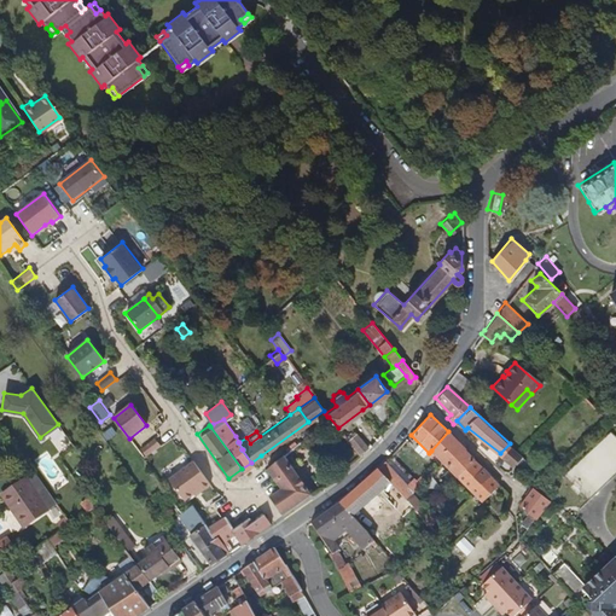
[(474,459),(463,448),(464,447),(448,431),(431,451),(443,462),(458,476),(474,459)]
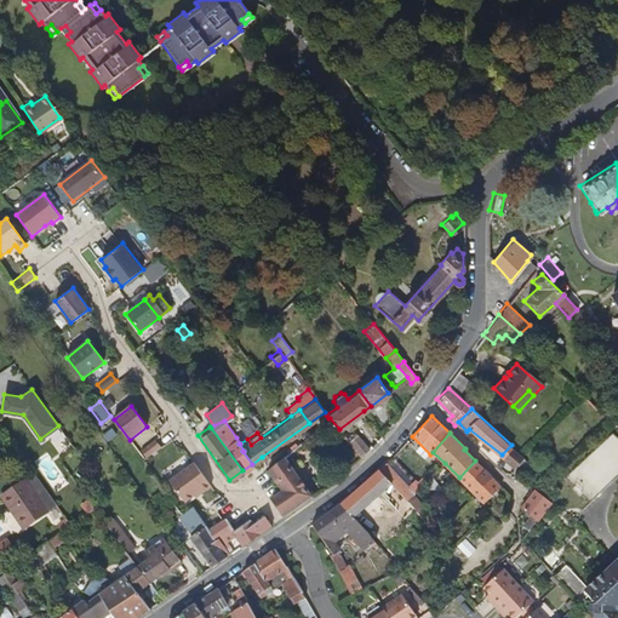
[(367,448),(355,434),(348,439),(360,456),(367,448)]
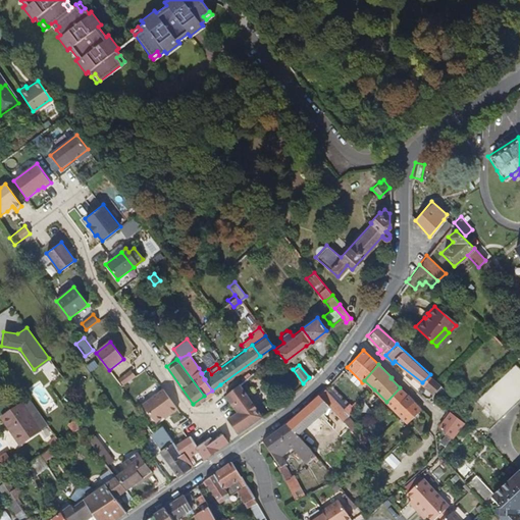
[(118,378),(122,384),(135,375),(131,369),(118,378)]
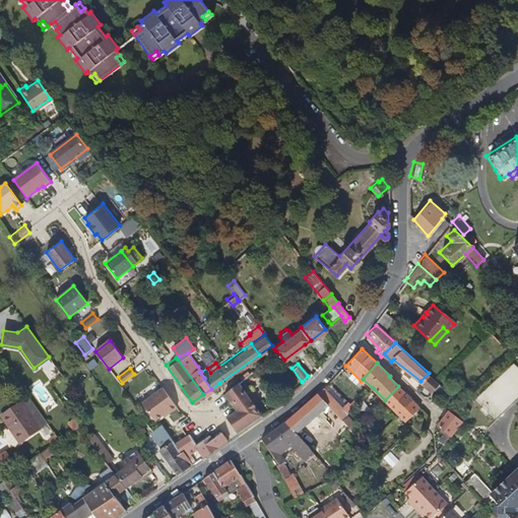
[(440,382),(429,373),(421,381),(432,390),(440,382)]
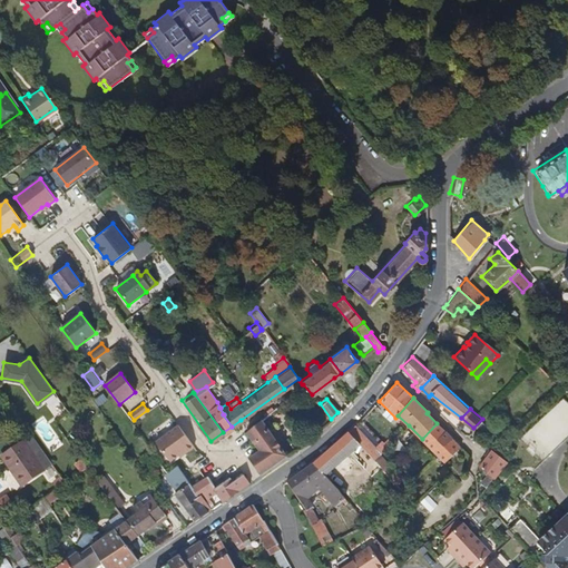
[(285,453),(260,418),(246,429),(245,430),(257,449),(246,457),(258,472),(285,453)]
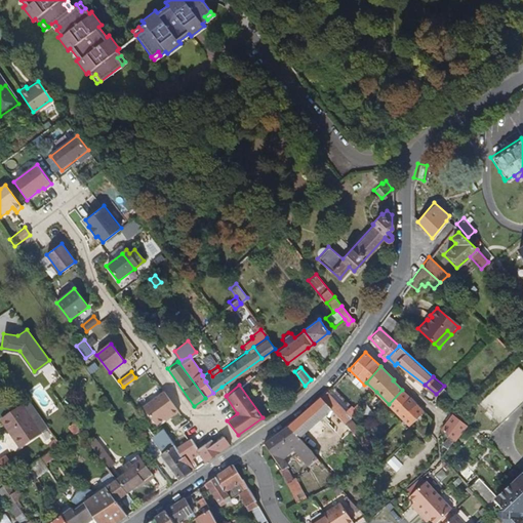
[(425,409),(402,390),(389,404),(412,424),(425,409)]
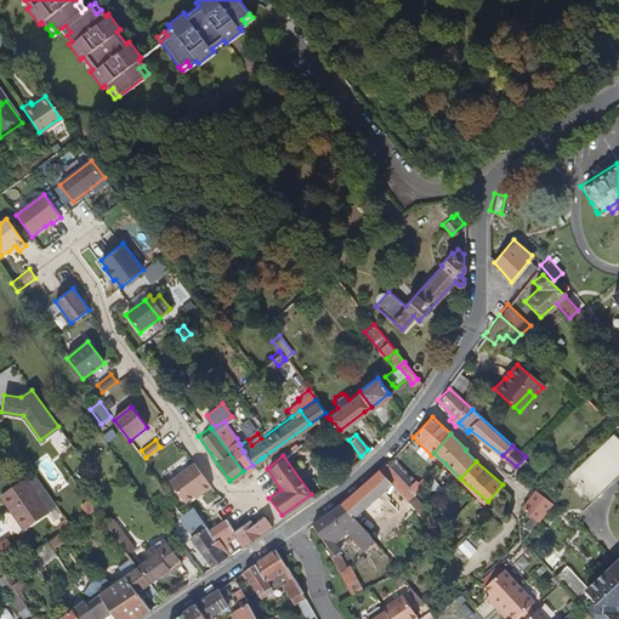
[(193,463),(169,481),(185,503),(194,495),(202,490),(203,492),(210,486),(193,463)]
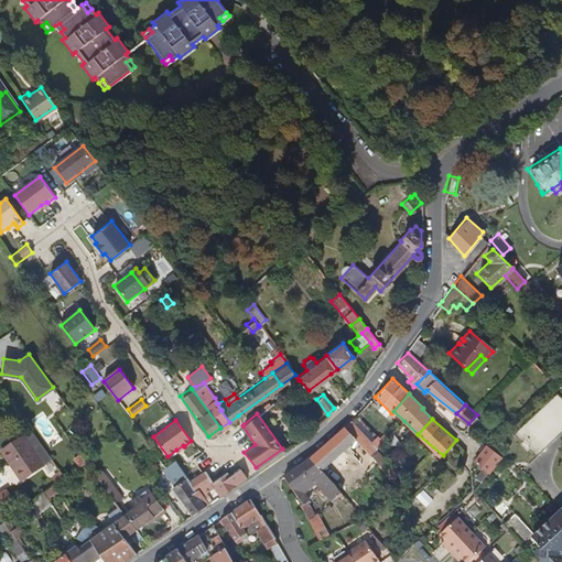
[(371,444),(349,420),(343,425),(369,454),(375,449),(387,438),(382,434),(371,444)]
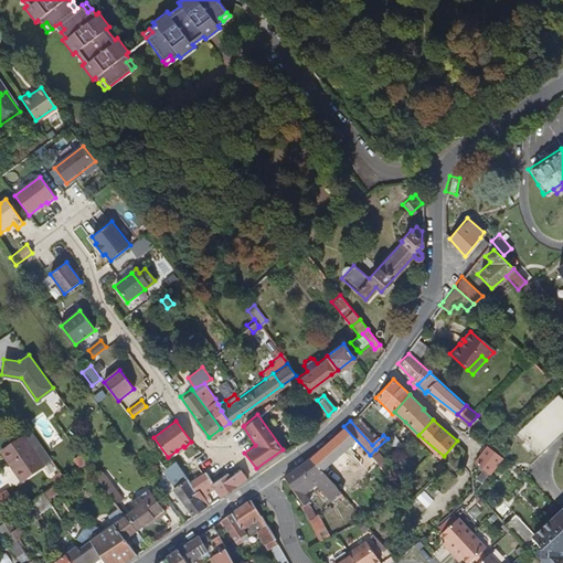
[(329,461),(346,447),(362,465),(371,456),(370,455),(343,426),(325,444),(308,458),(326,477),(335,469),(329,461)]
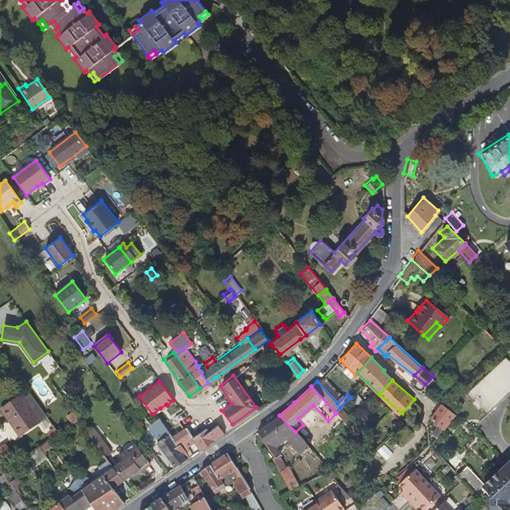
[(45,413),(26,387),(0,406),(0,408),(6,417),(9,415),(20,431),(45,413)]
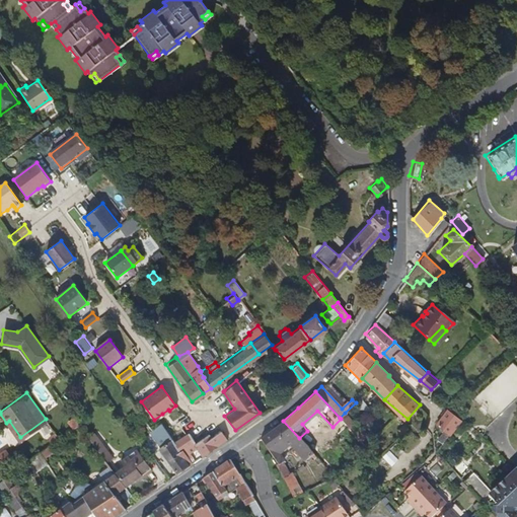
[(449,433),(463,417),(450,404),(449,407),(437,422),(445,429),(449,433)]
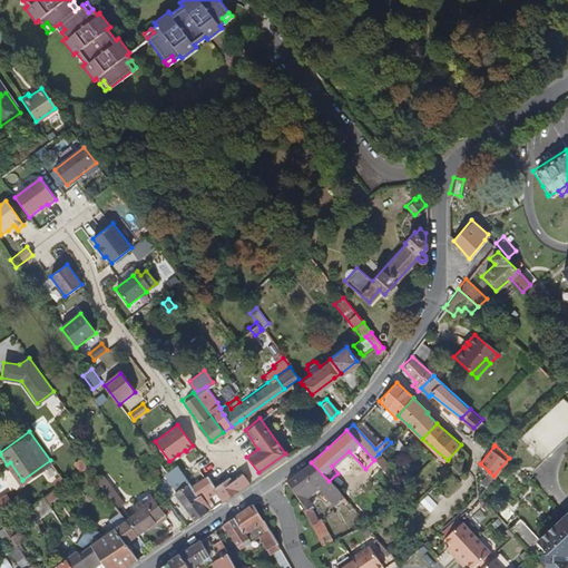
[(373,459),(374,460),(378,463),(382,469),(388,463),(379,453),(373,459)]
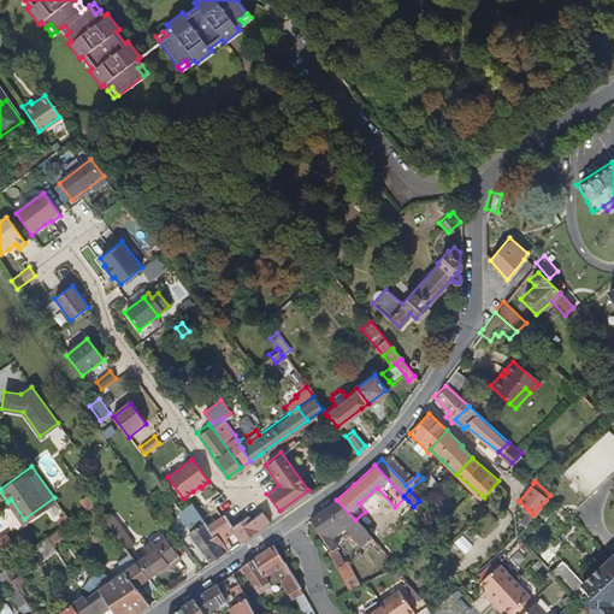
[(93,502),(88,495),(81,499),(87,507),(93,502)]
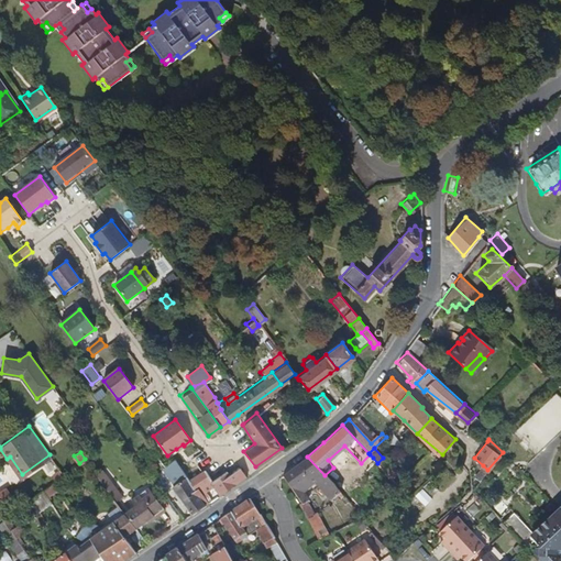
[(370,454),(361,463),(364,466),(373,458),(370,454)]
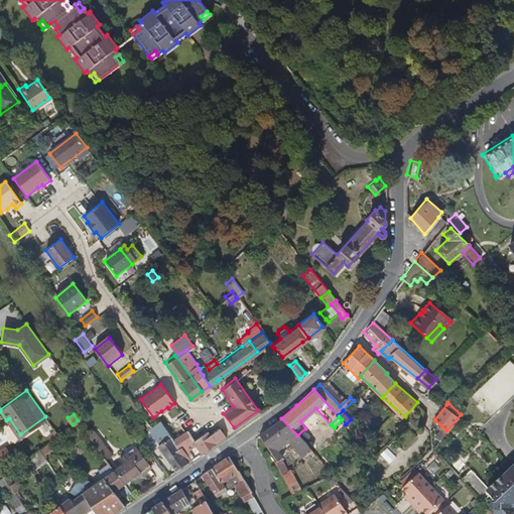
[(20,434),(9,418),(6,420),(17,435),(20,434)]
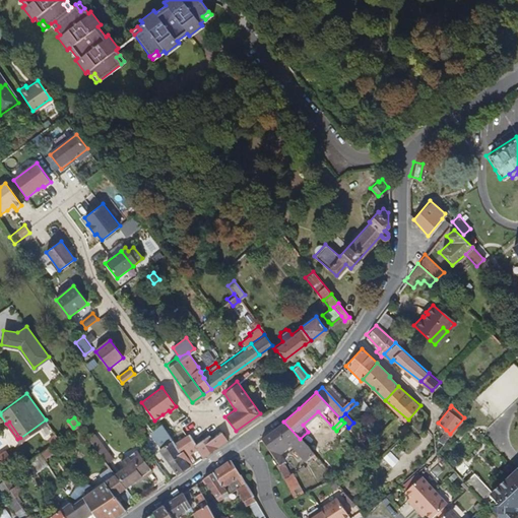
[(300,439),(283,422),(271,430),(260,437),(280,462),(277,463),(283,477),(294,494),(302,490),(293,472),(288,473),(283,461),(286,459),(281,452),(293,444),(306,461),(314,455),(300,439)]
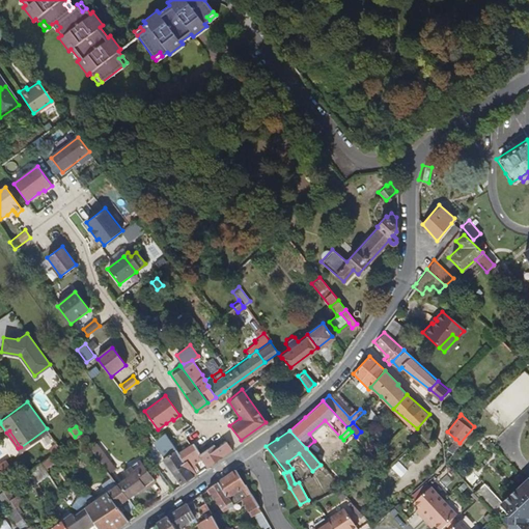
[(189,465),(186,461),(183,463),(175,453),(164,435),(154,442),(163,455),(162,457),(179,483),(195,473),(189,465)]
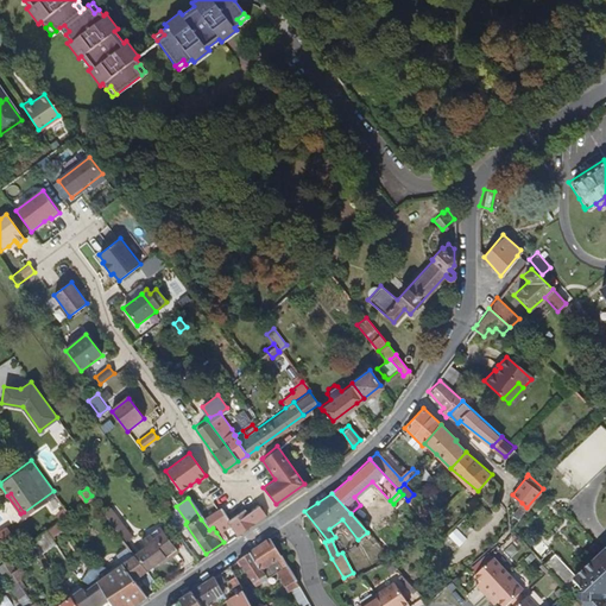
[(472,510),(481,502),(478,498),(468,506),(472,510)]
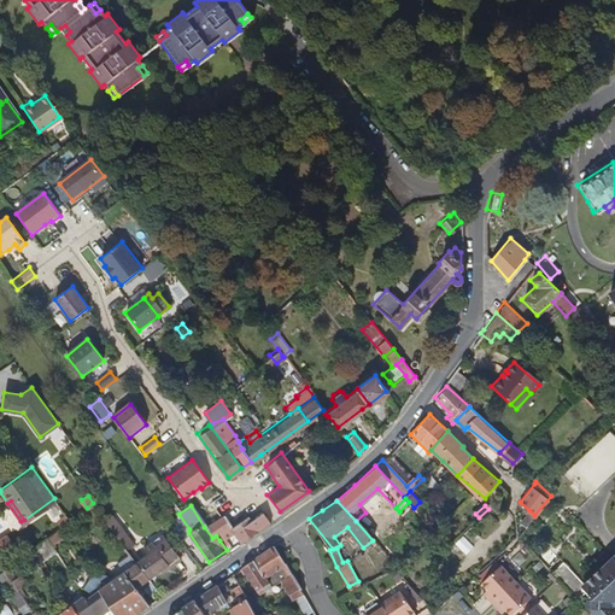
[(437,517),(427,507),(420,514),(431,523),(437,517)]
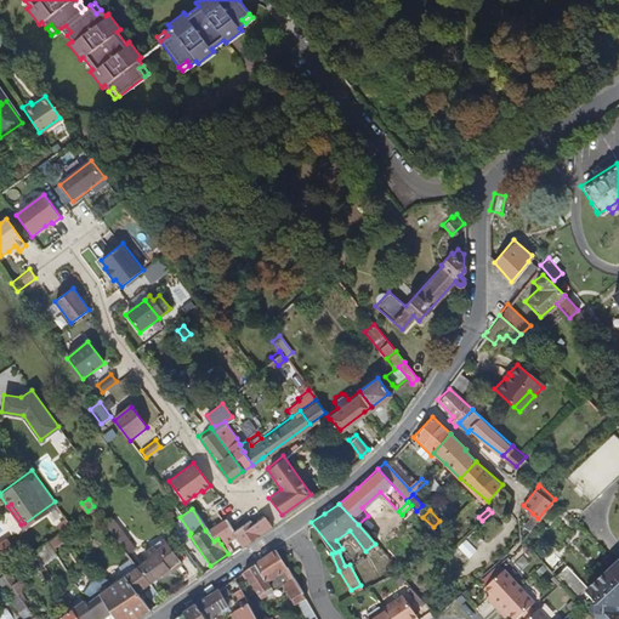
[(529,528),(538,518),(533,514),(524,523),(526,524),(529,528)]
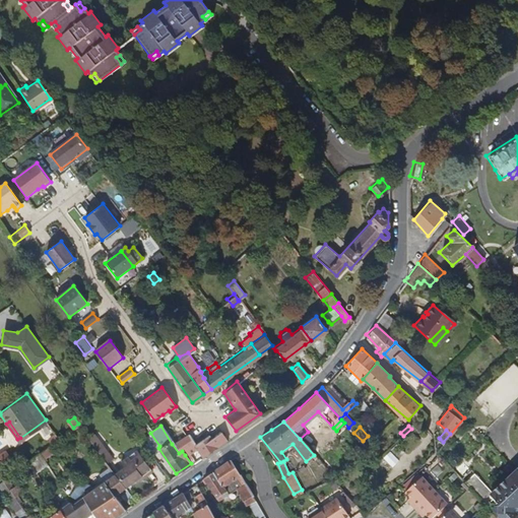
[(59,437),(55,432),(50,435),(50,438),(53,442),(59,437)]
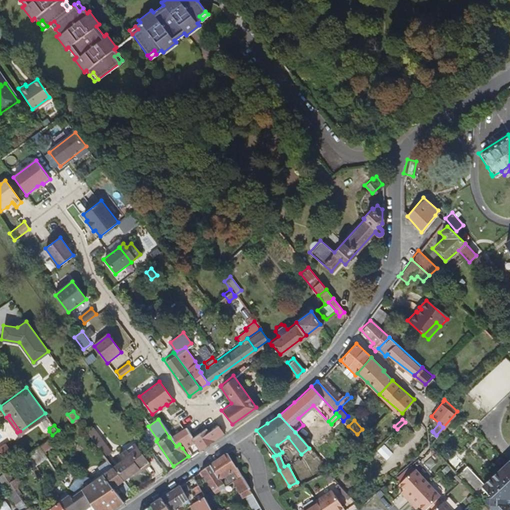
[(103,439),(93,425),(86,430),(96,444),(103,439)]
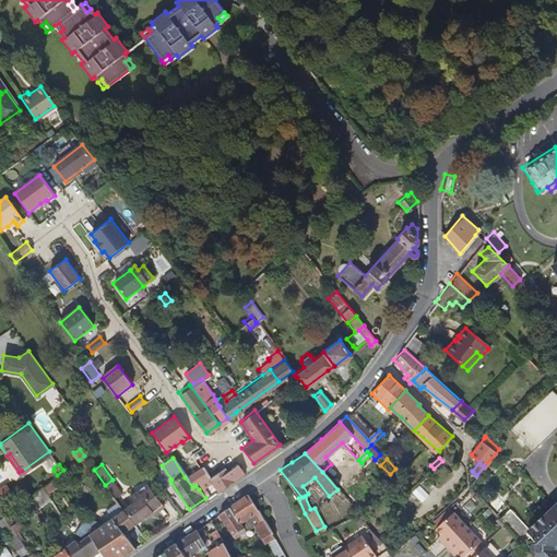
[(229,481),(243,472),(237,464),(226,472),(223,467),(209,477),(216,490),(229,481)]
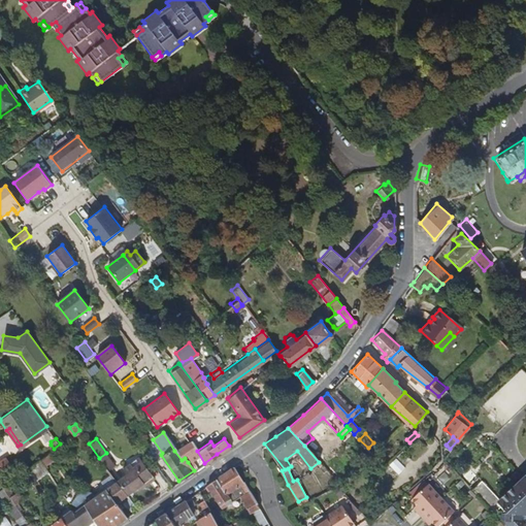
[(188,455),(196,450),(190,440),(174,451),(182,460),(185,458),(188,462),(191,460),(188,455)]
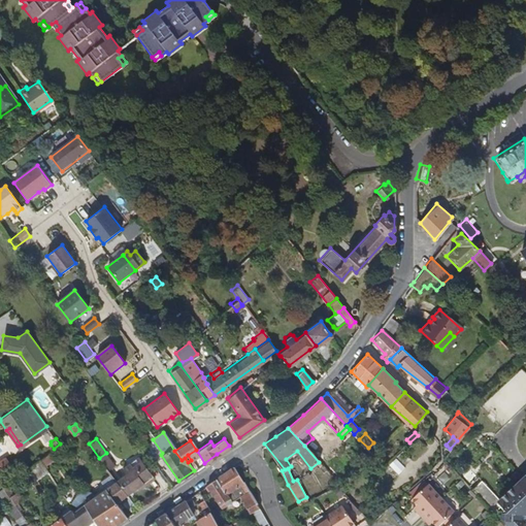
[(401,450),(395,456),(403,464),(409,458),(401,450)]
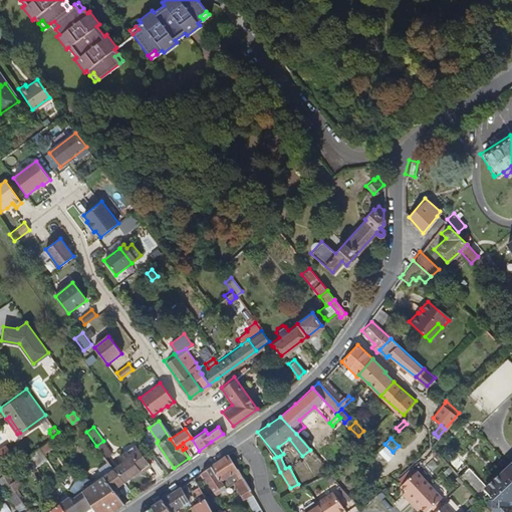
[(39,447),(43,453),(54,444),(50,439),(39,447)]
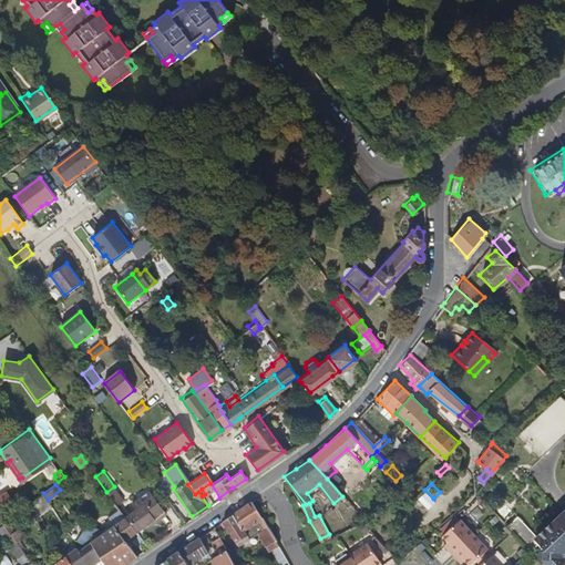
[(122,499),(114,486),(106,492),(115,503),(122,499)]
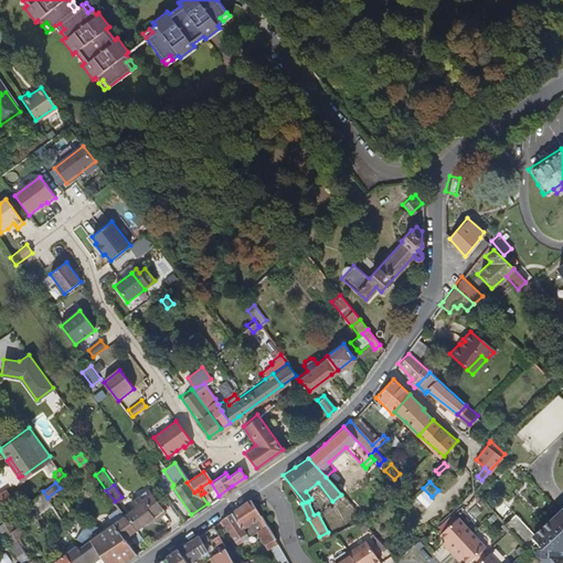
[(136,530),(162,510),(148,489),(127,503),(130,509),(125,514),(136,530)]
